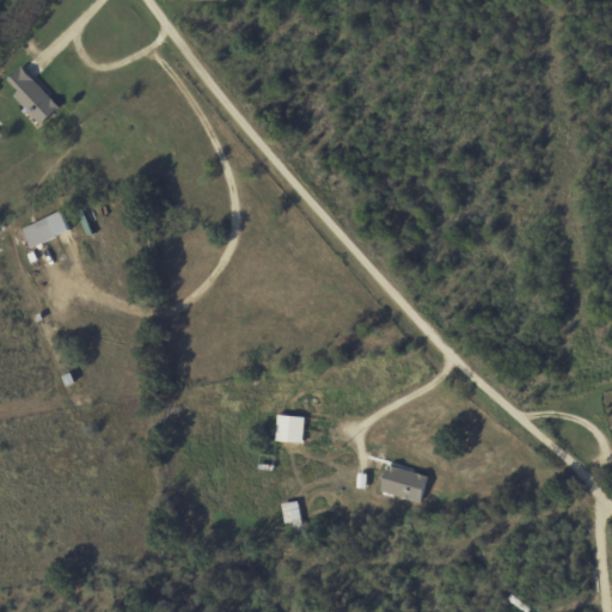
[(14,97),(42,126),(61,108),(22,68),(10,80),(20,91),(14,97)]
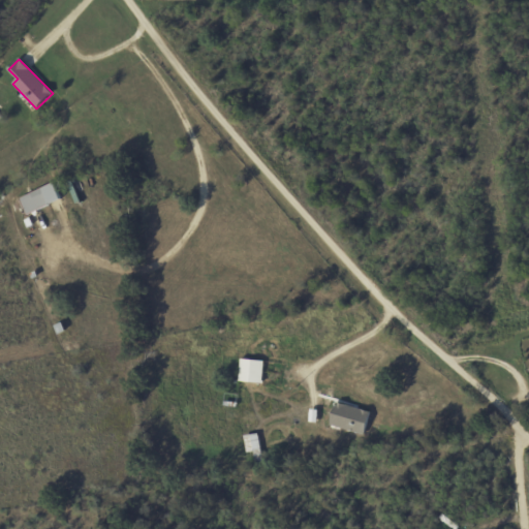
[(60,201),(54,184),(20,196),(26,214),(60,201)]
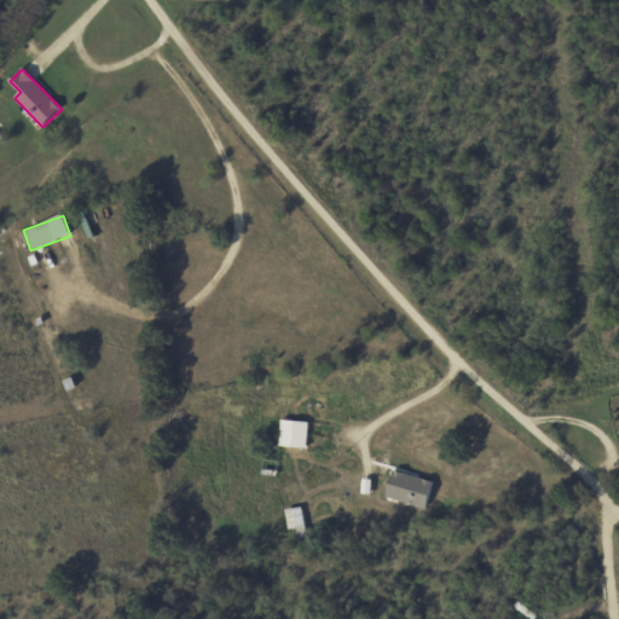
[(307,449),(308,422),(281,421),(279,447),(307,449)]
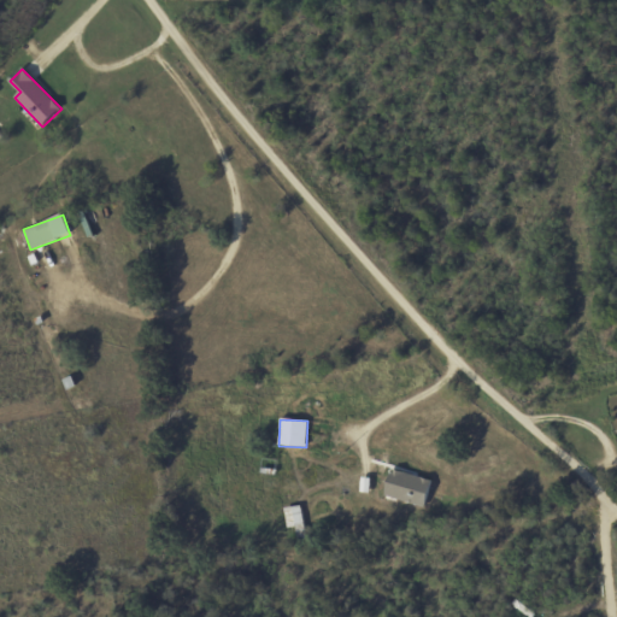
[(385,497),(425,509),(433,482),(393,470),(385,497)]
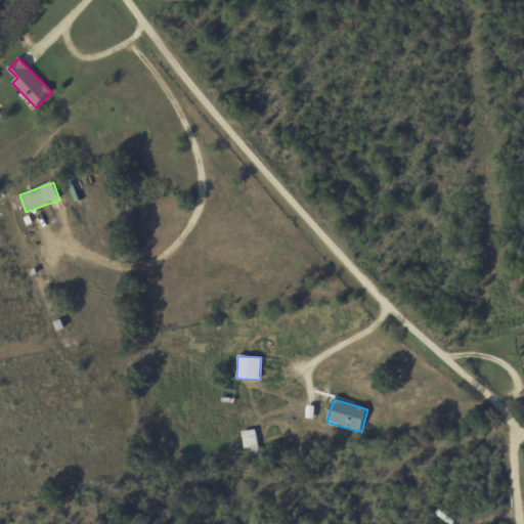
[(258,447),(256,430),(242,431),(243,448),(258,447)]
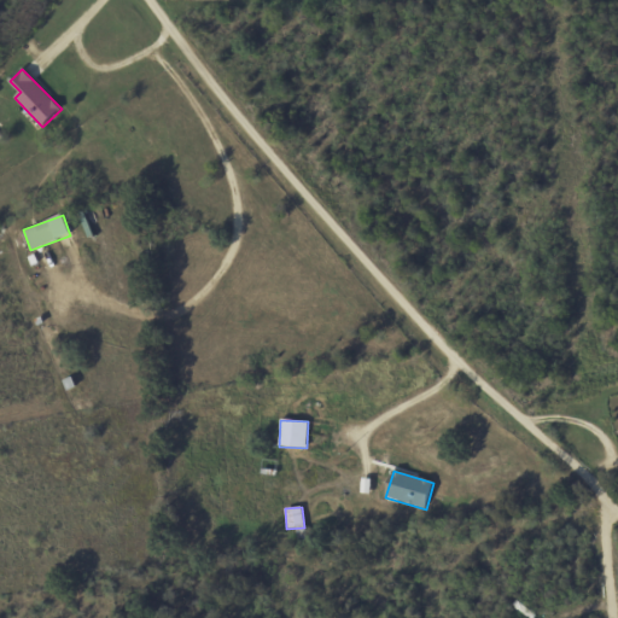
All buildings are outlined.
